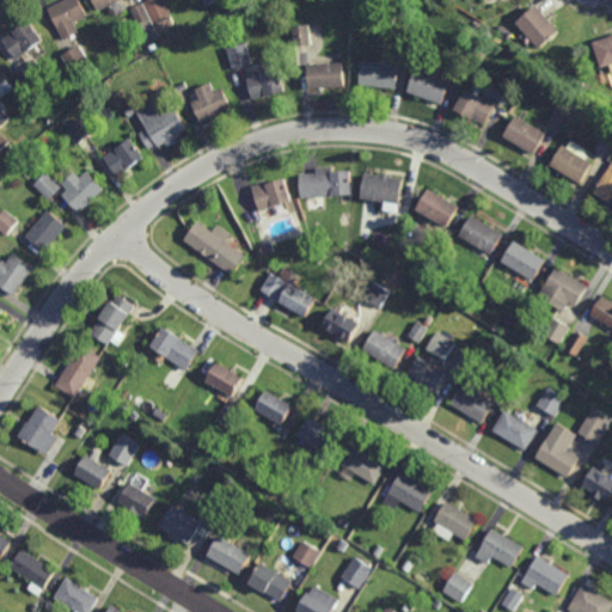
[(62,40),(47,8),(63,0),(78,0),(86,16),(73,23),(78,31),(62,40)]
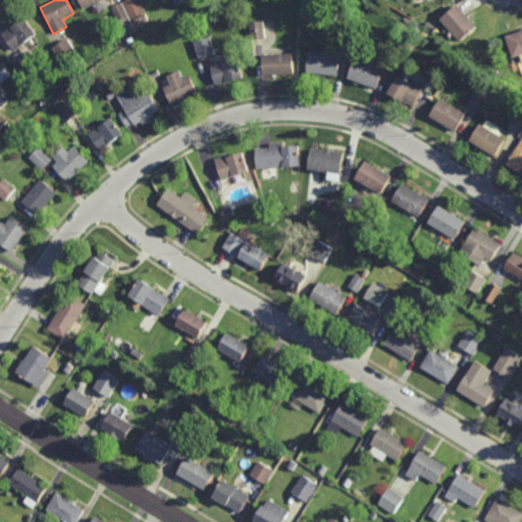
[(112,0),(114,4),(109,6),(108,5),(103,8),(100,2),(103,0),(100,0),(84,8),(79,0),(112,0)]
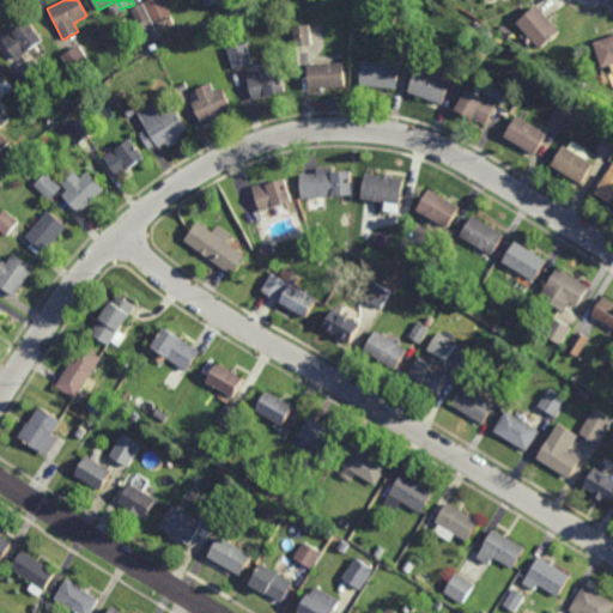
[(155,22),(145,2),(150,0),(165,0),(173,13),(155,22)]
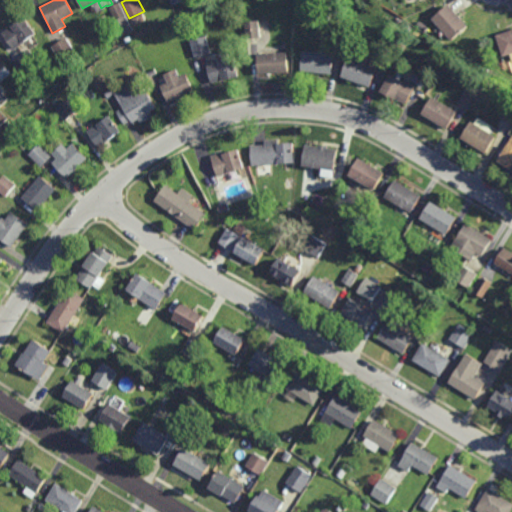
[(119,35),(112,22),(117,20),(110,7),(120,2),(133,28),(119,35)]
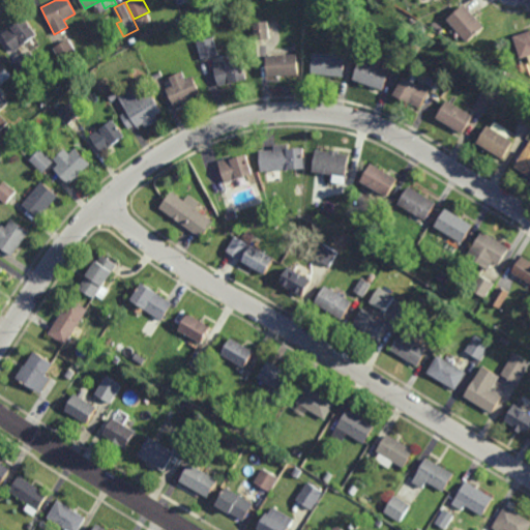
[(482,27),(466,42),(460,35),(457,37),(450,31),(453,28),(445,20),(463,4),(482,27)]
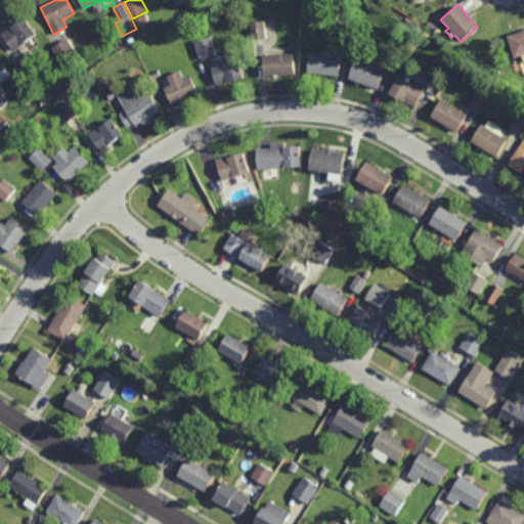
[(138,26),(134,18),(146,13),(149,20),(138,26)]
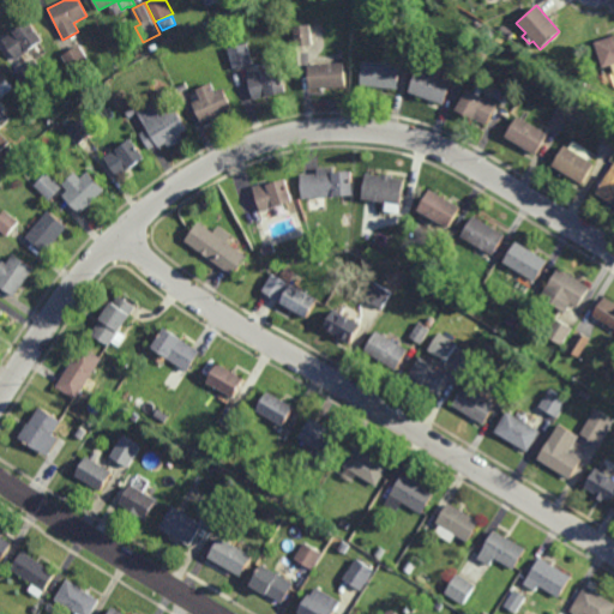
[(16,59),(4,41),(24,26),(23,25),(29,22),(42,41),(26,52),(16,59)]
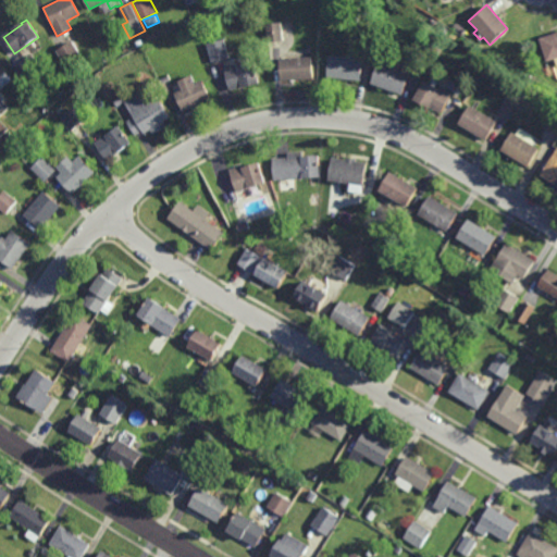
[(269,42),(267,24),(281,23),(283,40),(269,42)]
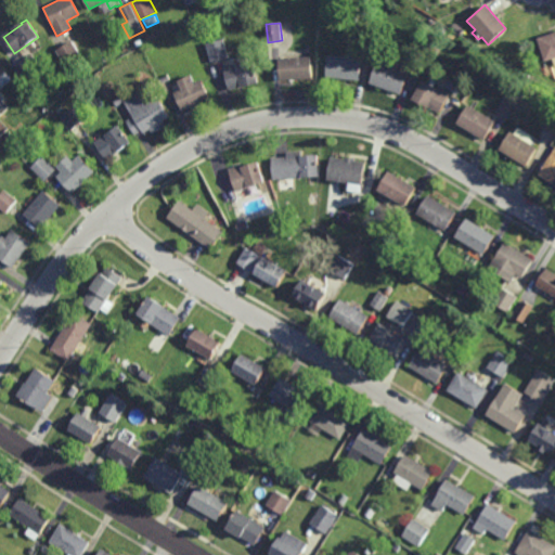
[(456,33),(450,27),(452,23),(460,27),(456,33)]
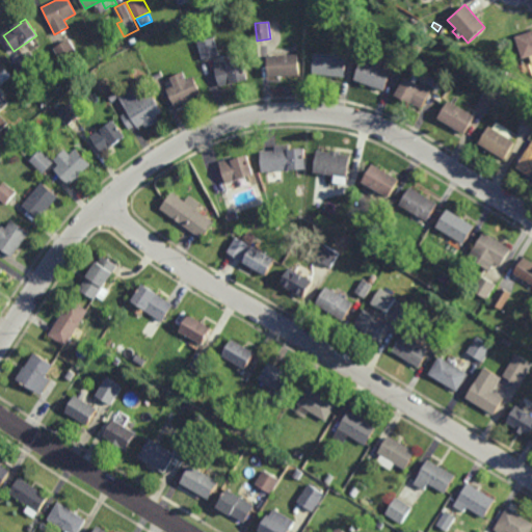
[(531,55),(523,58),(515,37),(531,31),(531,55)]
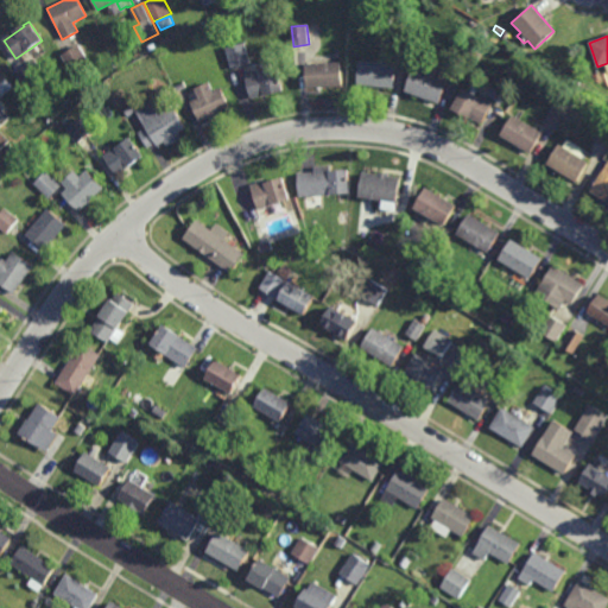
[(151,51),(147,45),(154,42),(158,48),(151,51)]
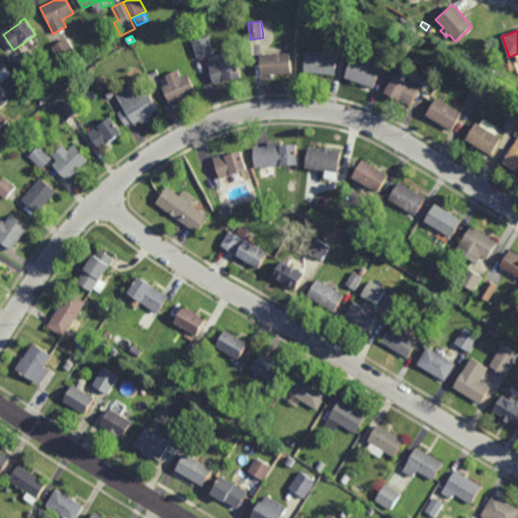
[(197,59),(193,40),(209,36),(213,54),(197,59)]
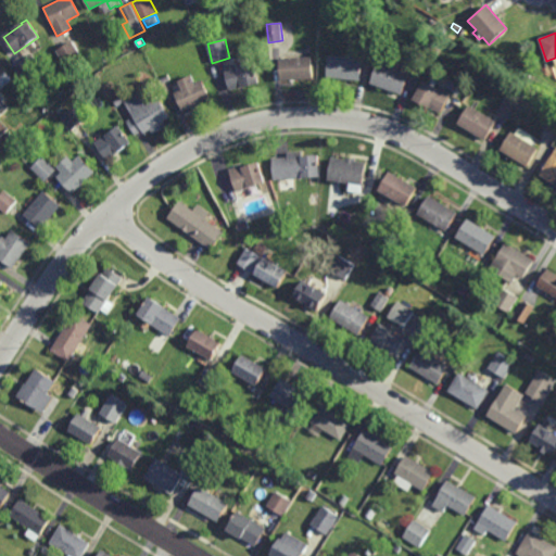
[(65,66),(55,51),(72,41),(81,57),(65,66)]
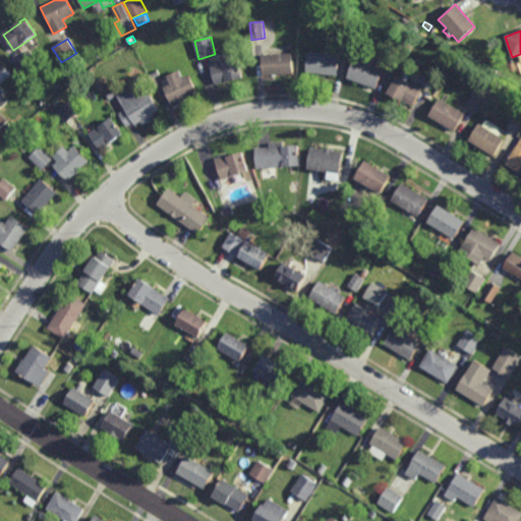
[(24,77),(14,64),(19,60),(18,58),(30,51),(33,54),(27,58),(36,69),(24,77)]
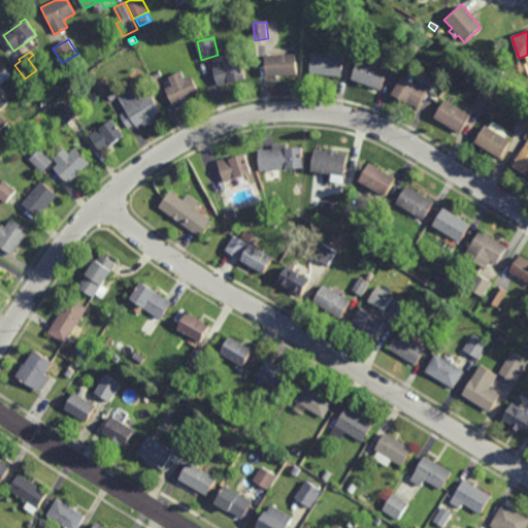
[(342,76),(310,74),(312,54),(344,56),(342,76)]
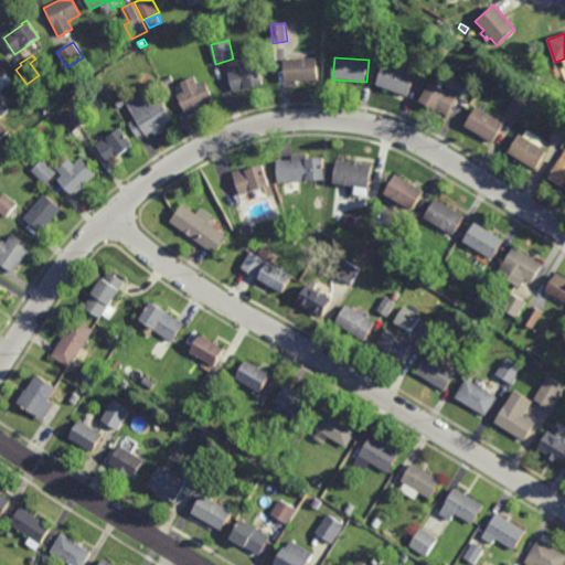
[(304,82),(291,83),(291,82),(285,82),(285,61),(318,59),(318,81),(304,81),(304,82)]
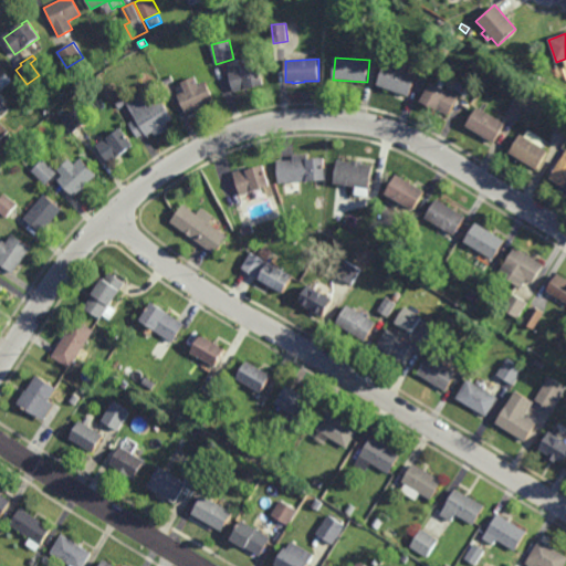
[(264,85),(247,90),(247,88),(236,92),(229,71),(242,66),(243,69),(259,64),(264,85)]
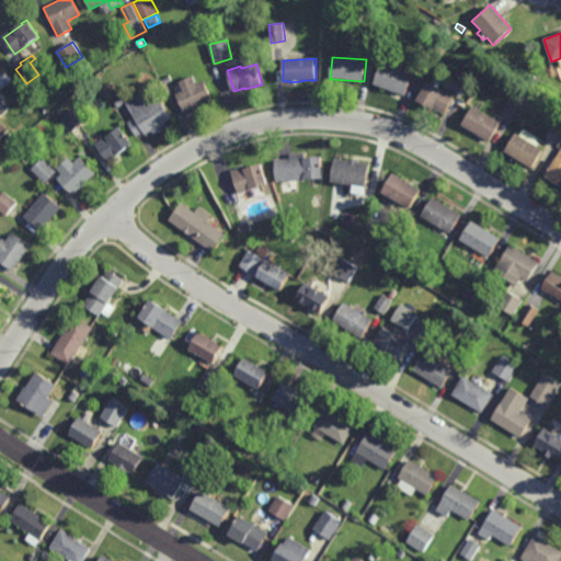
[(403,95),(387,90),(388,89),(375,84),(382,64),(388,66),(387,68),(410,76),(403,95)]
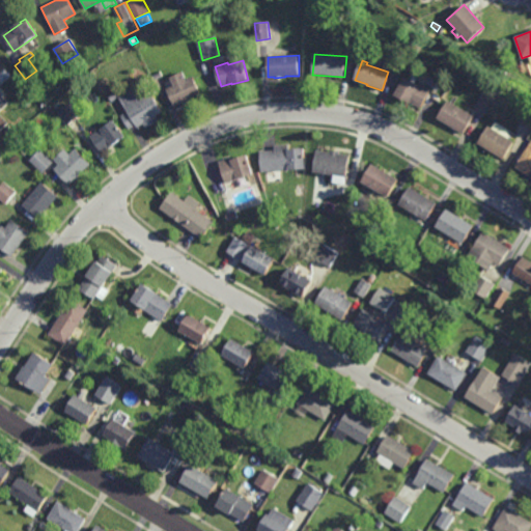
[(188,80),(194,77),(201,94),(175,106),(167,89),(174,86),(171,78),(184,72),(188,80)]
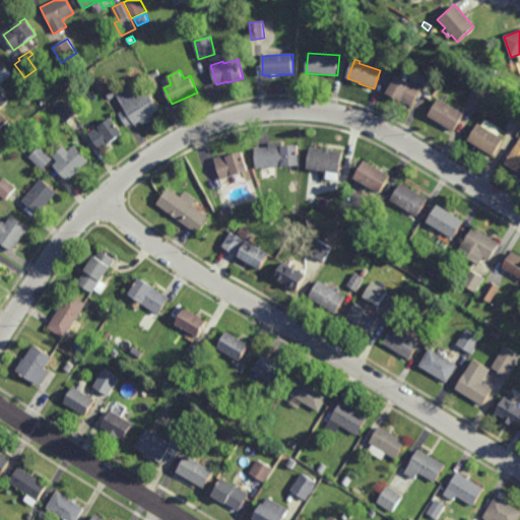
[(408,84),(409,83),(419,88),(410,107),(399,101),(399,102),(391,99),(384,93),(393,76),(408,84)]
